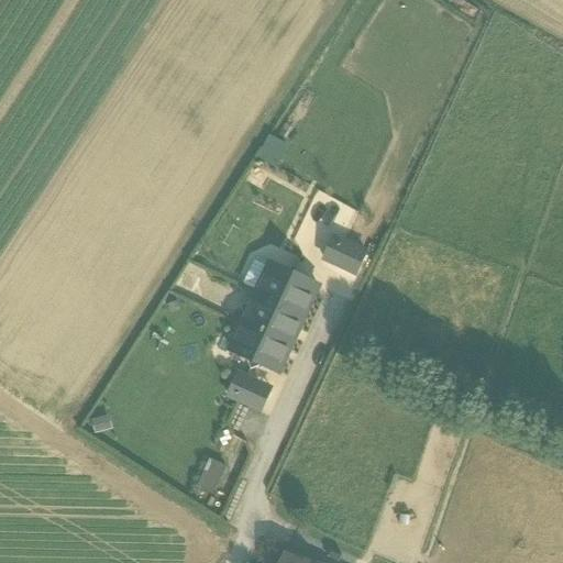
[(355,277),(367,251),(331,234),(319,261),(355,277)]
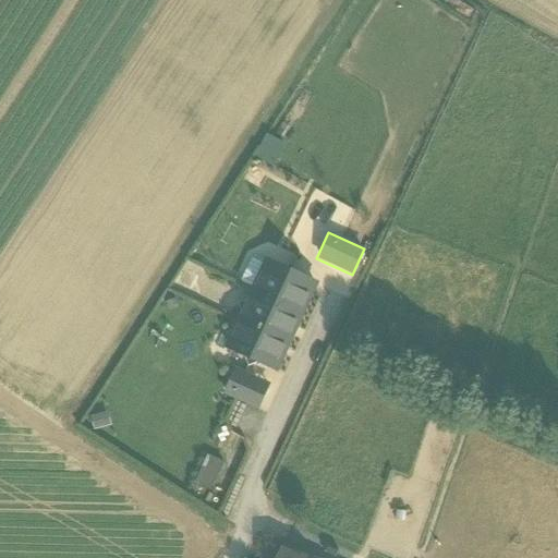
[(316,286),(269,264),(256,293),(245,315),(230,350),(278,372),(316,286)]
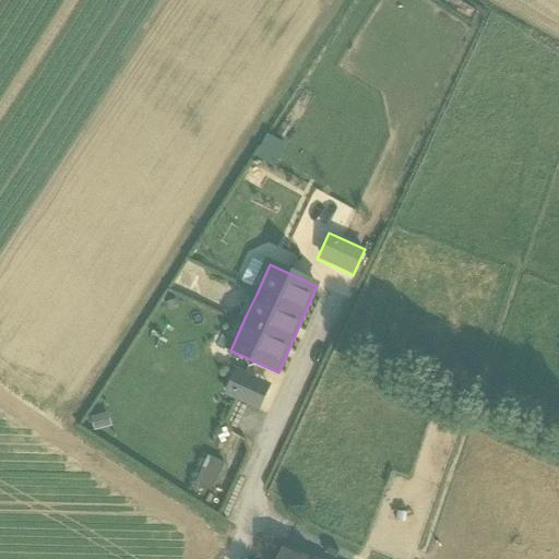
[(246,316),(257,294),(247,289),(236,311),(246,316)]
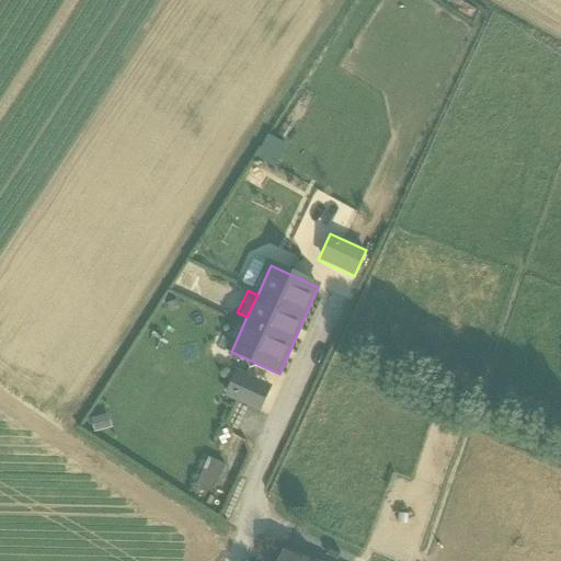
[(221,396),(259,412),(270,387),(233,370),(221,396)]
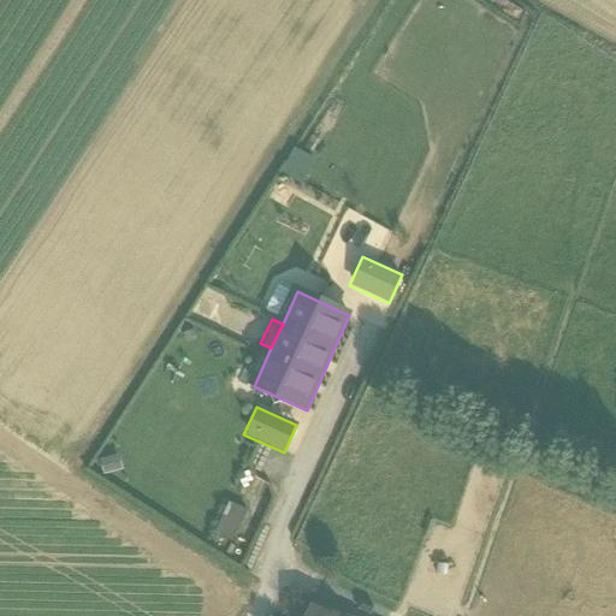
[(227,501),(213,533),(230,542),(246,509),(227,501)]
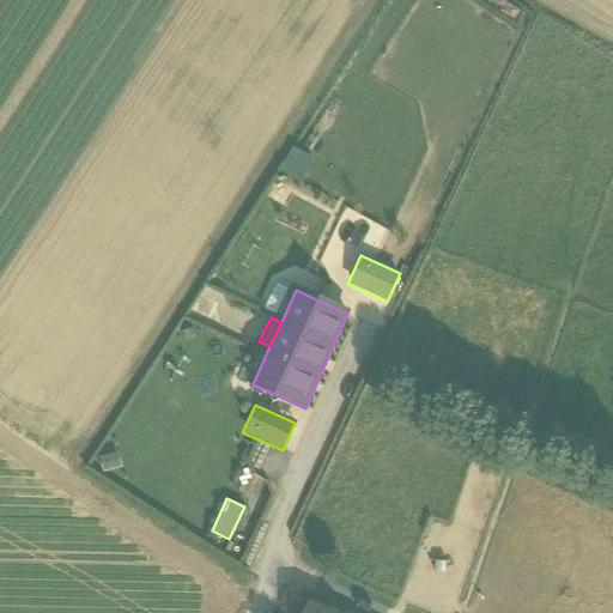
[(340,612),(316,601),(309,612),(340,612)]
